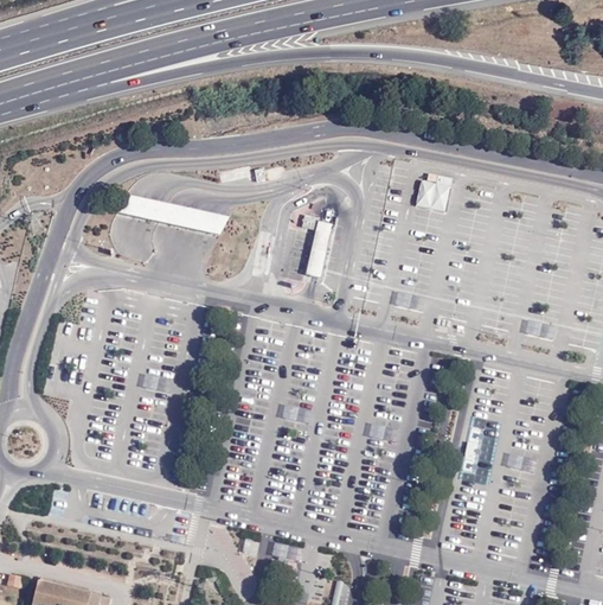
[(122,215),(225,237),(236,217),(132,195),(122,215)]
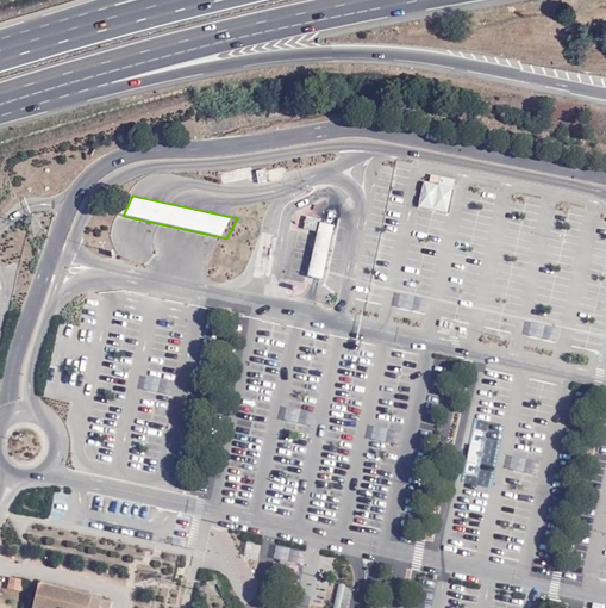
[(319,219),(319,218),(305,215),(303,227),(317,230),(319,219)]
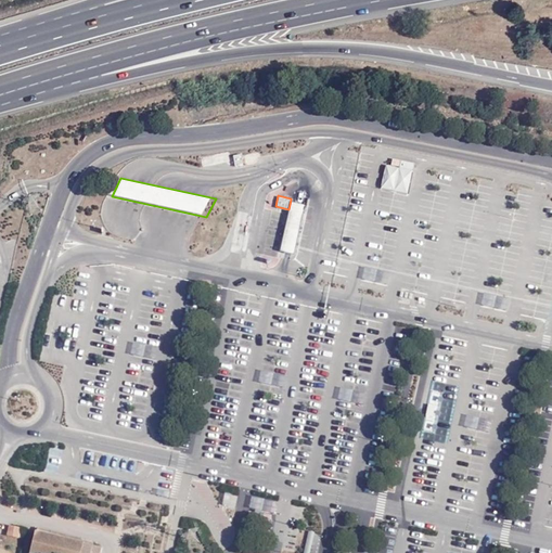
[(299,254),(305,232),(311,205),(305,203),(291,200),(289,209),(280,249),(294,252),(299,254)]
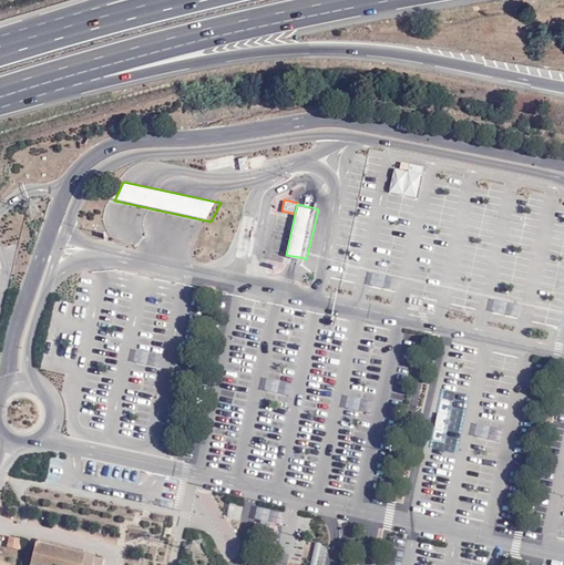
[(114,214),(124,222),(129,214),(119,207),(114,214)]
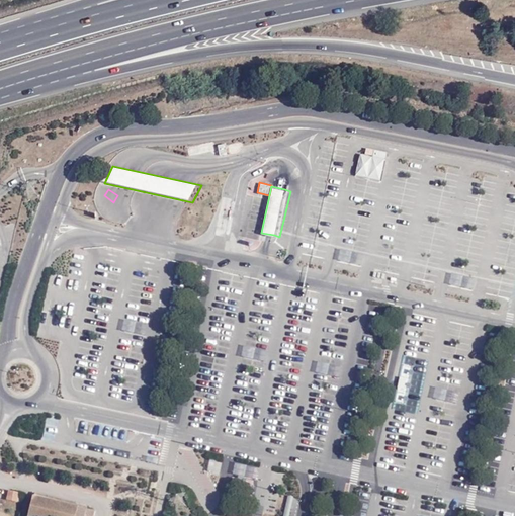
[(457,286),(476,291),(479,279),(460,274),(457,286)]
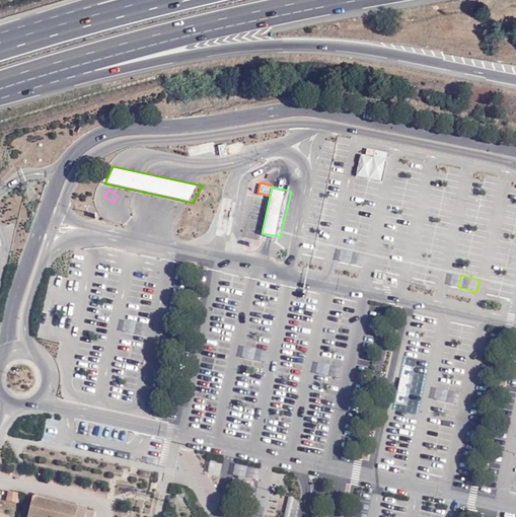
[(438,391),(438,402),(464,402),(464,391),(438,391)]
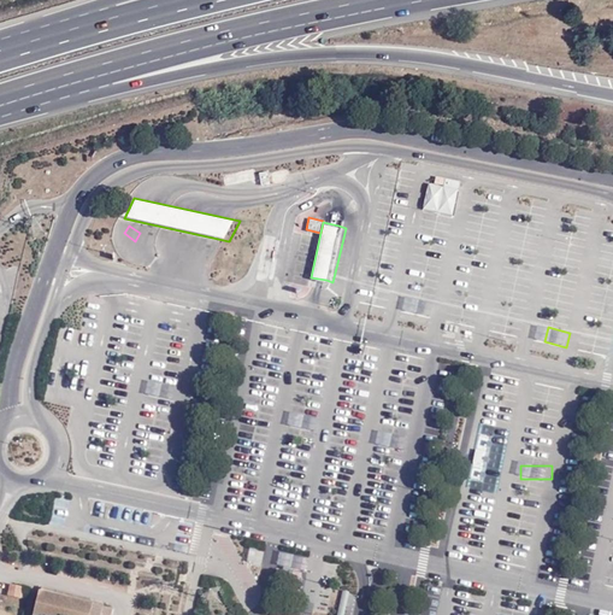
[(332,614),(341,563),(265,550),(263,568),(306,575),(304,586),(313,589),(310,610),(326,614),(332,614)]
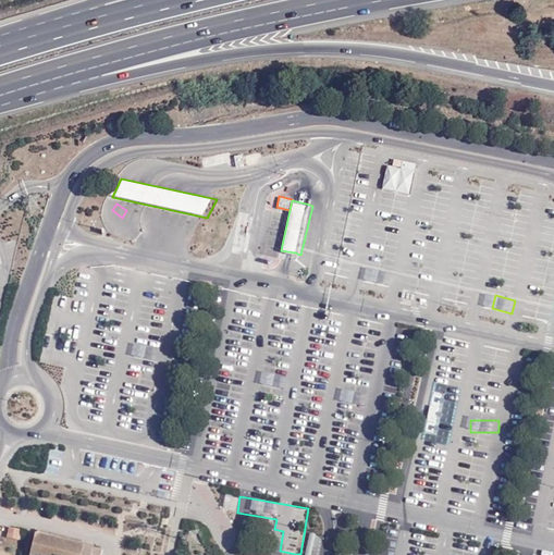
[(11,528),(11,540),(24,540),(24,529),(11,528)]
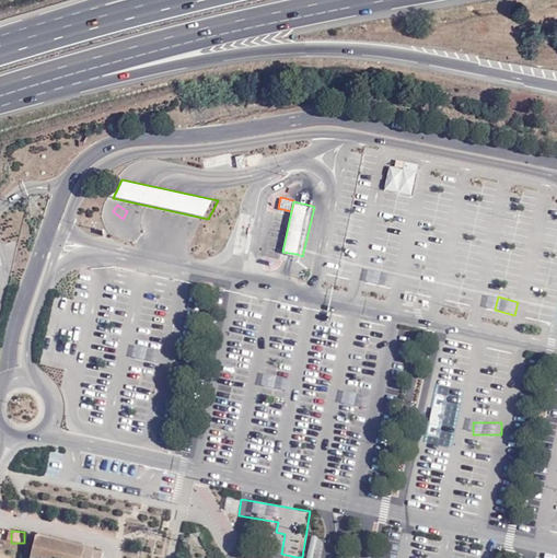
[(30,557),(100,557),(102,550),(36,534),(30,557)]
